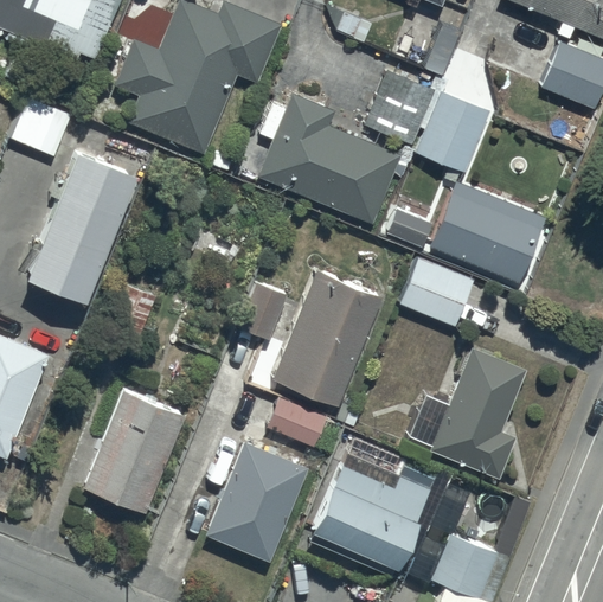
[(0,0),(0,26),(65,55),(68,49),(97,61),(121,0),(0,0)]
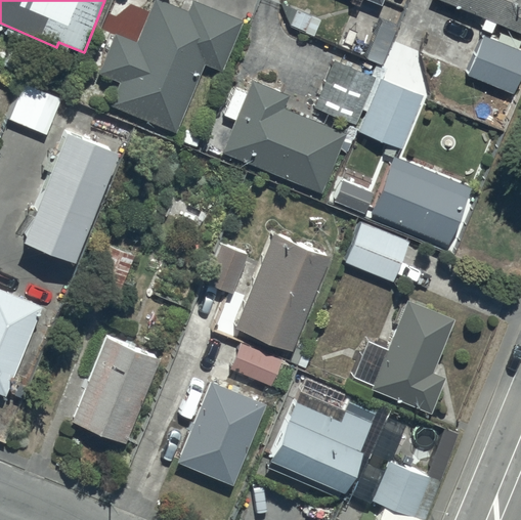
[(120,82),(111,105),(174,133),(204,65),(220,72),(243,20),(194,0),(191,0),(187,10),(162,0),(153,0),(136,41),(116,33),(98,73),(120,82)]
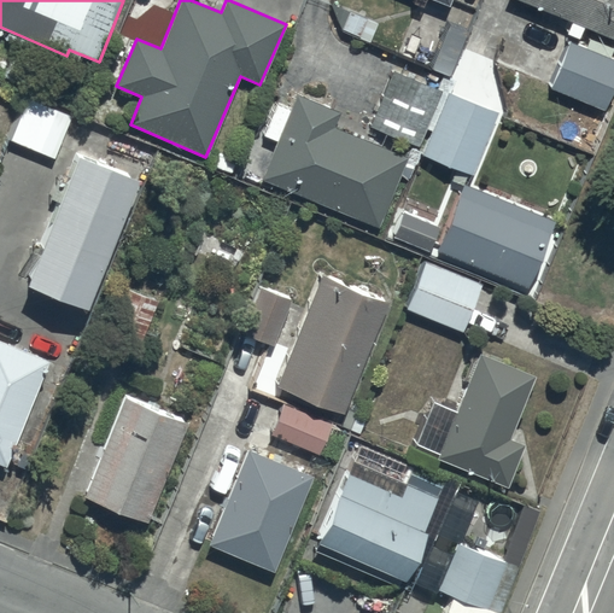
[(613,0),(519,0),(571,22),(566,34),(578,40),(584,27),(613,39),(613,0)]
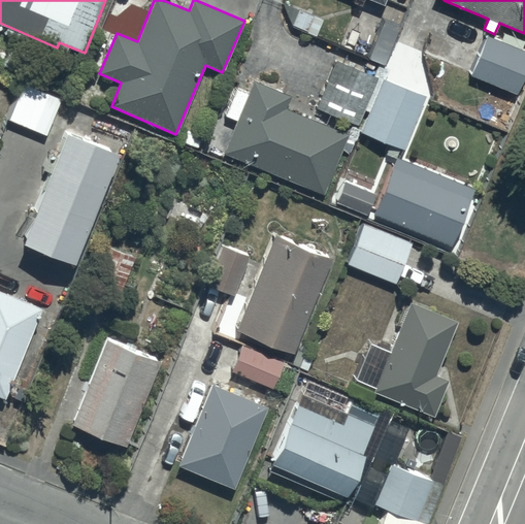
[(487,35),(469,75),(516,96),(524,75),(524,52),(522,51),(524,46),(524,41),(504,33),(501,41),(487,35)]
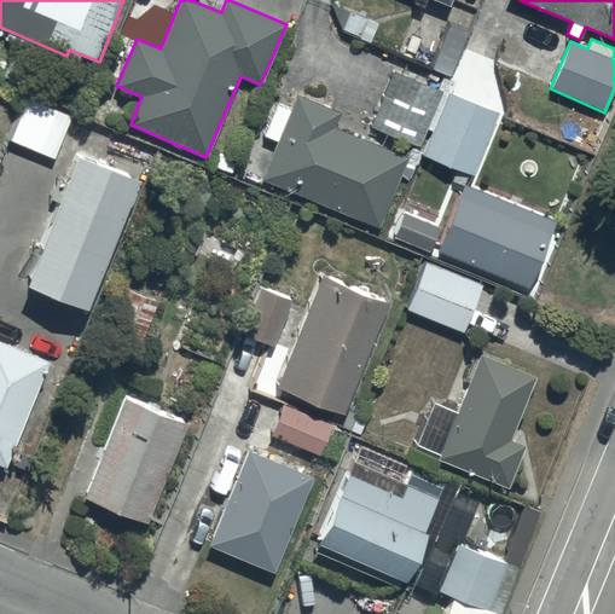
[(395,69),(370,128),(418,148),(442,90),(395,69)]
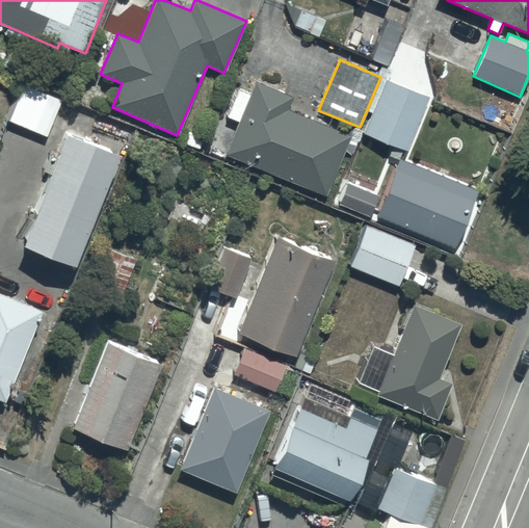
[(226,155),(325,196),(350,135),(289,109),(293,98),(281,91),(283,87),(263,79),(261,84),(256,81),(250,95),(238,89),(227,117),(239,122),(226,155)]
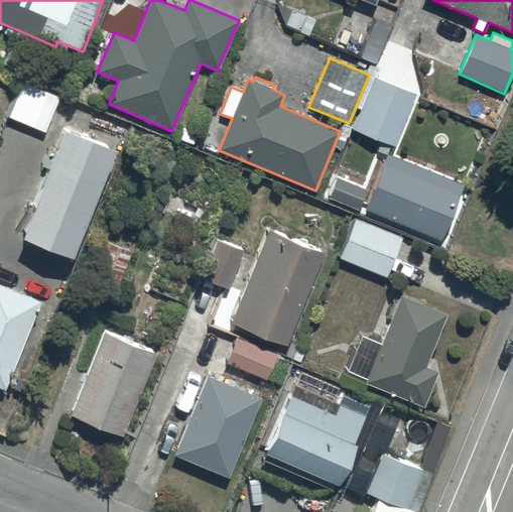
[(388,156),(388,154),(393,145),(395,146),(417,94),(374,77),(353,129),(383,141),(378,151),(388,156)]
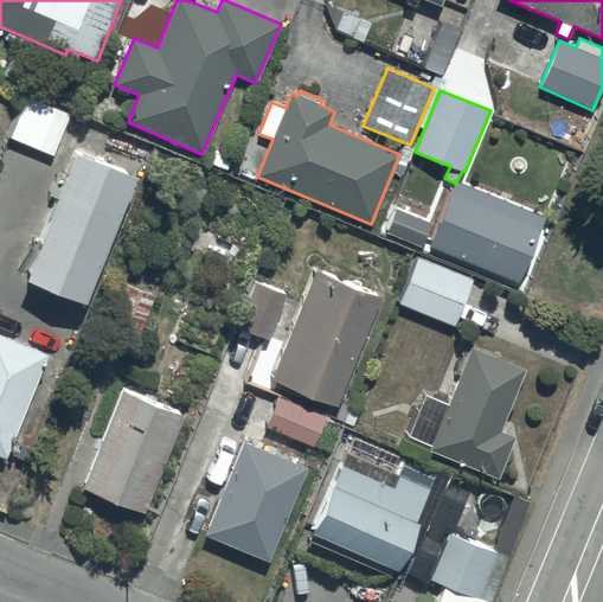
[(27,97),(11,138),(55,157),(72,116),(27,97)]
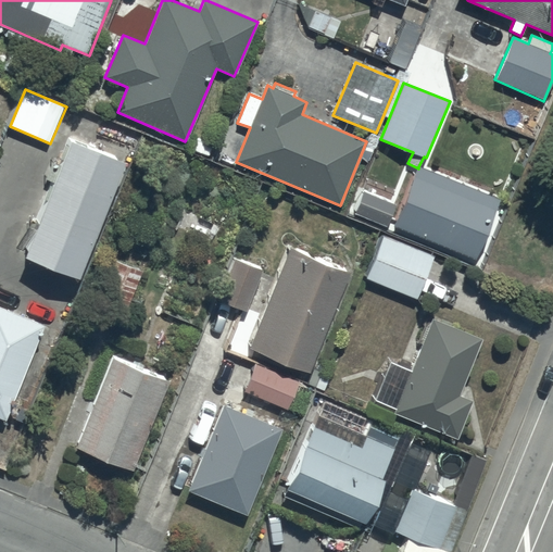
[(52,182),(24,252),(79,275),(126,159),(71,136),(58,167),(52,165),(47,179),(52,182)]
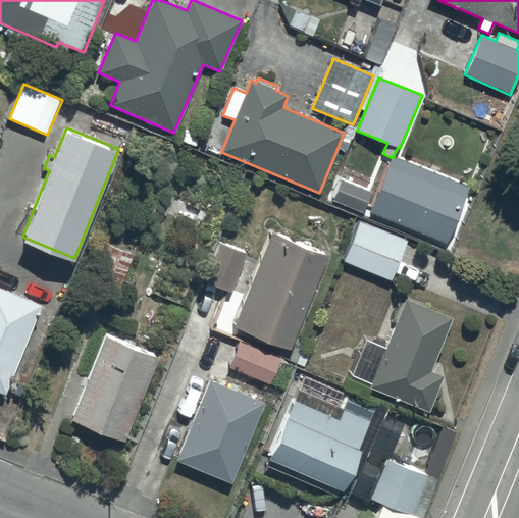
[(393,156),(393,158),(368,212),(446,244),(469,188),(393,156)]
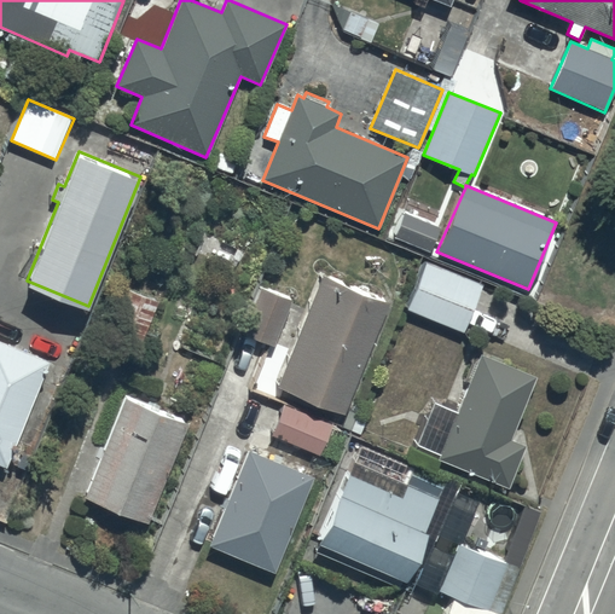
[(405,213),(393,237),(427,254),(439,229),(405,213)]
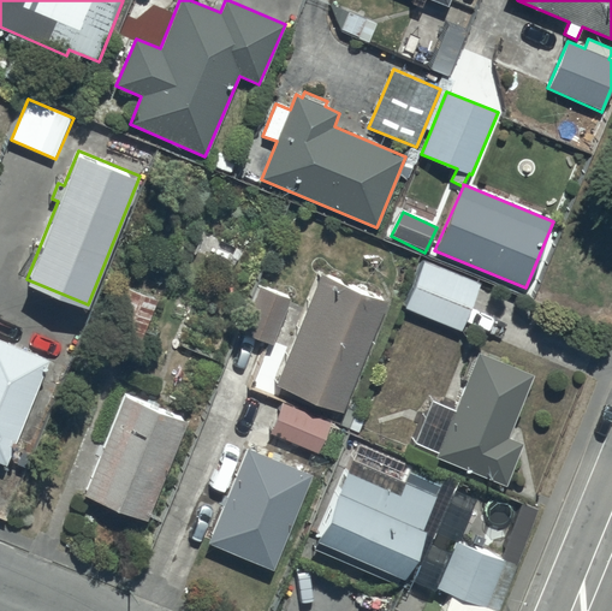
[(425,260),(404,309),(461,333),(481,284),(425,260)]
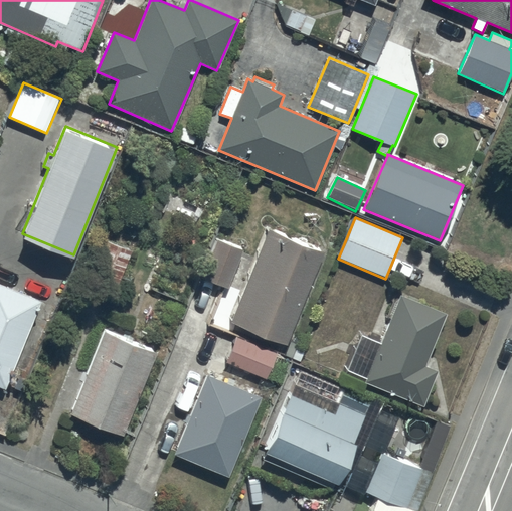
[(269,229),(230,321),(285,344),(324,252),(269,229)]
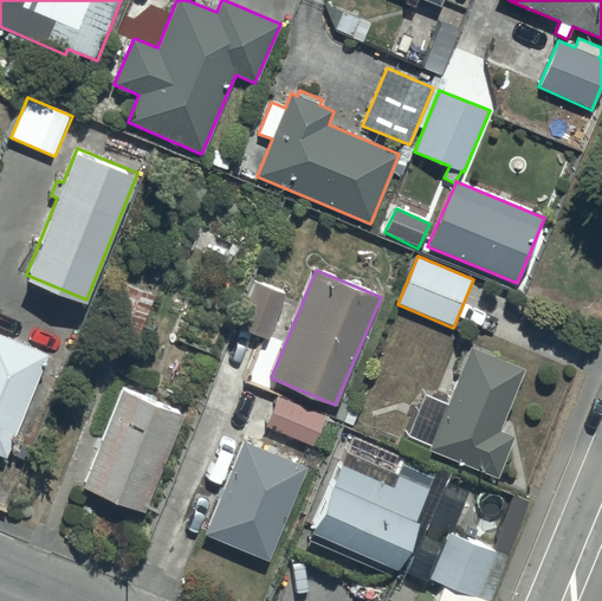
[(239,329),(264,338),(269,341),(286,296),(254,283),(237,328),(239,329)]
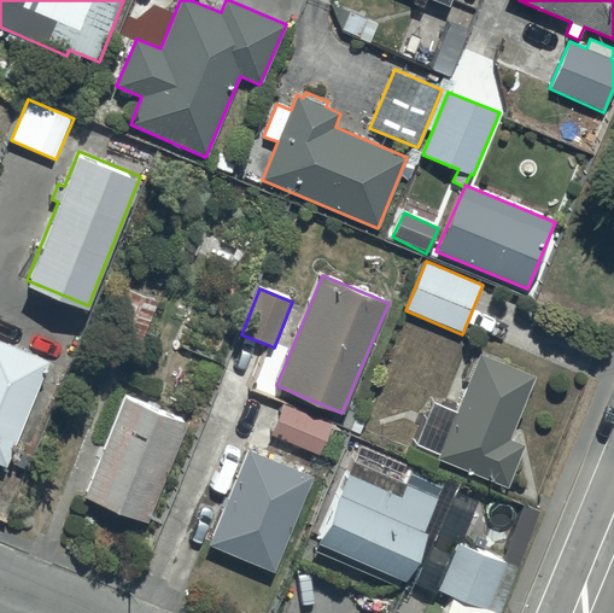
[(136,361),(158,302),(126,290),(103,348),(136,361)]
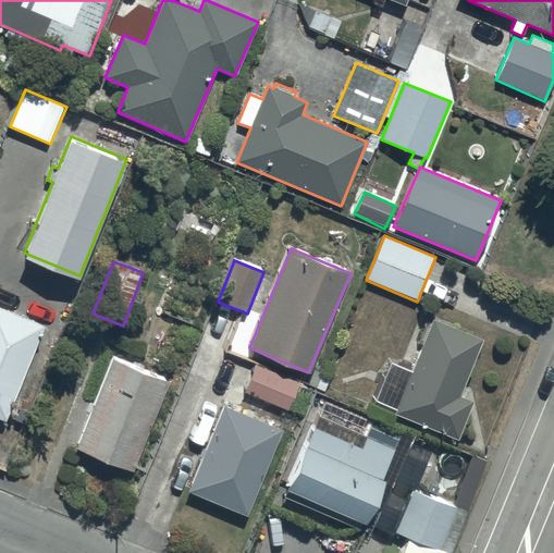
[(243,311),(220,303),(207,338),(229,346),(243,311)]
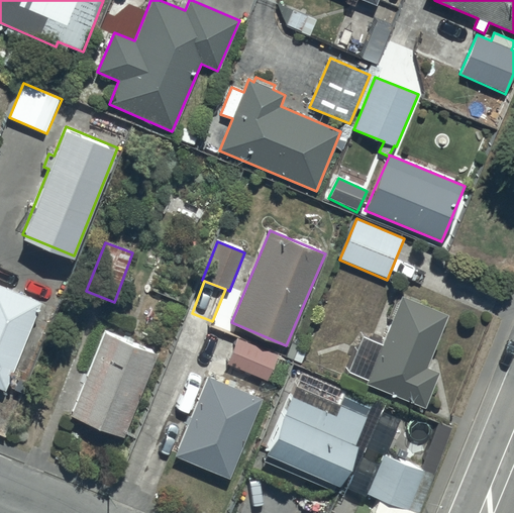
[(0,284),(0,389),(5,392),(42,302),(0,284)]
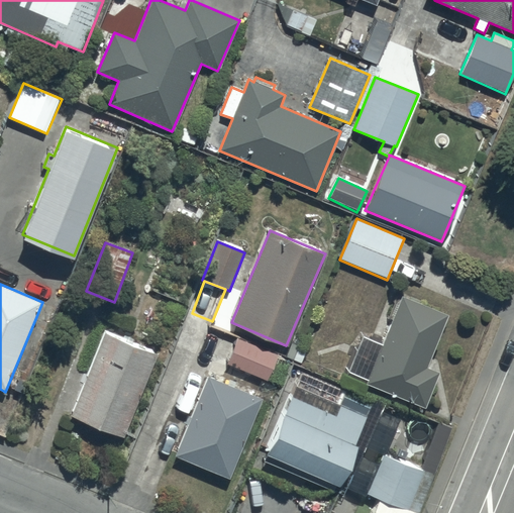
[(366,380),(365,383),(423,408),(438,372),(426,367),(448,313),(401,294),(381,342),(362,334),(346,371),(366,380)]
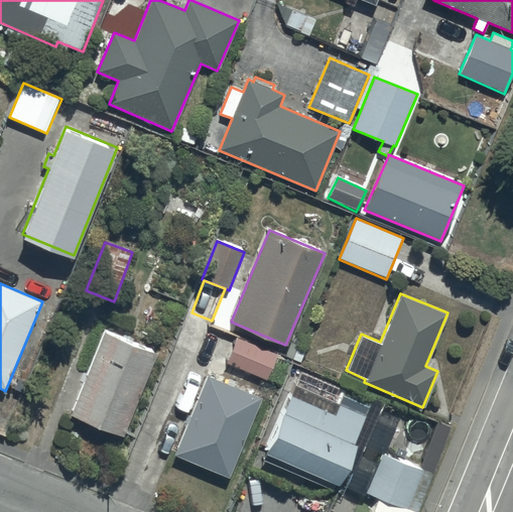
[(105,330),(71,413),(124,436),(159,353),(105,330)]
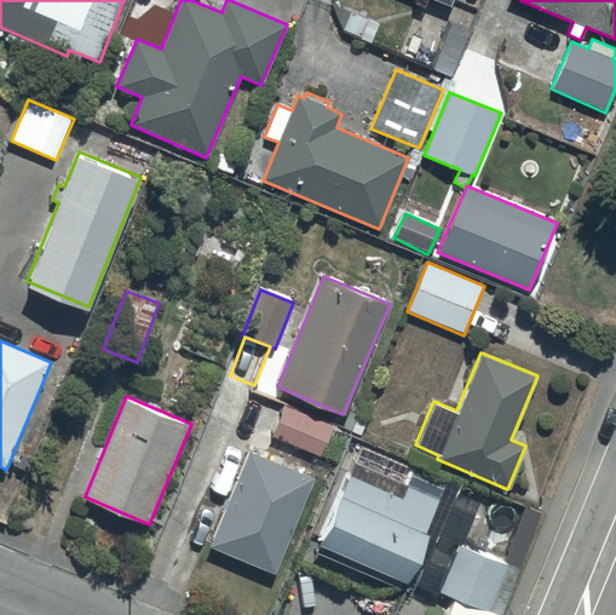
[(285,406),(272,437),(320,457),(333,425),(285,406)]
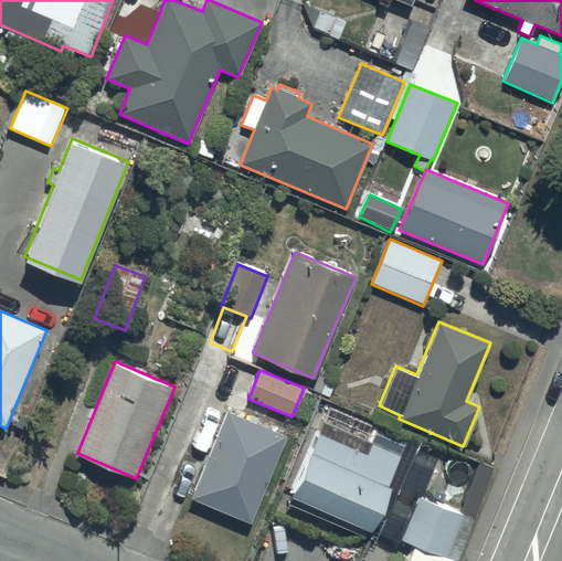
[(226,409),(190,498),(251,524),(287,434),(226,409)]
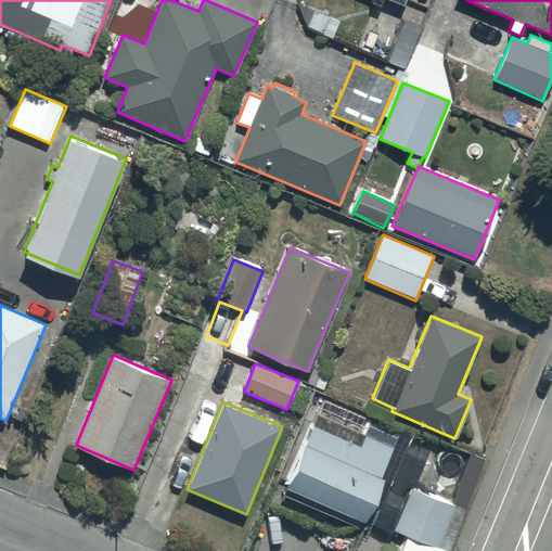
[(317,414),(283,486),(361,521),(383,473),(387,475),(394,461),(389,459),(395,447),(317,414)]
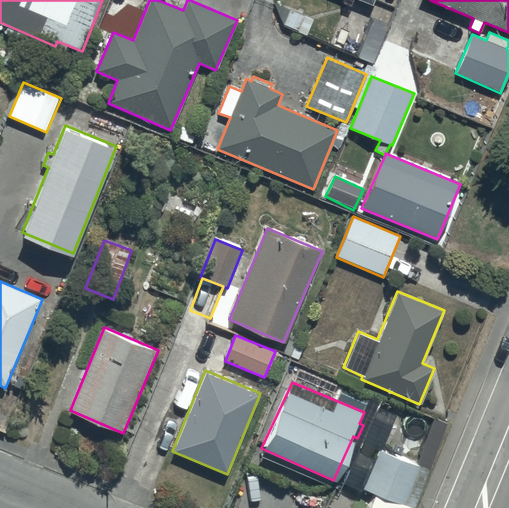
[(419,465),(391,454),(379,449),(363,489),(403,505),(419,465)]
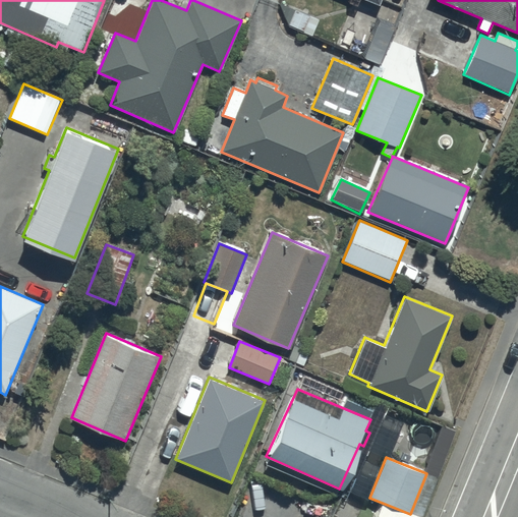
[(426,473),(410,514),(410,516),(422,516),(438,480),(435,479),(436,477),(426,473)]
